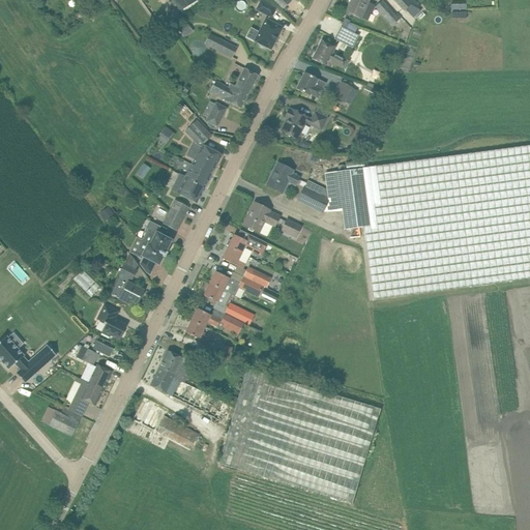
[(173,0),(180,10),(196,1),(195,0),(173,0)]
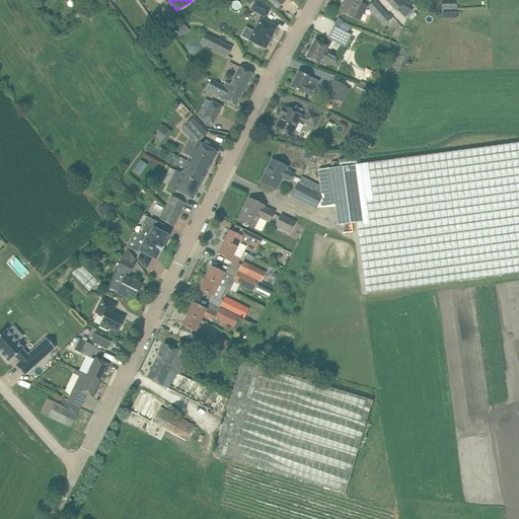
[(265,0),(274,9),(278,0),(290,7),(293,0),(265,0)]
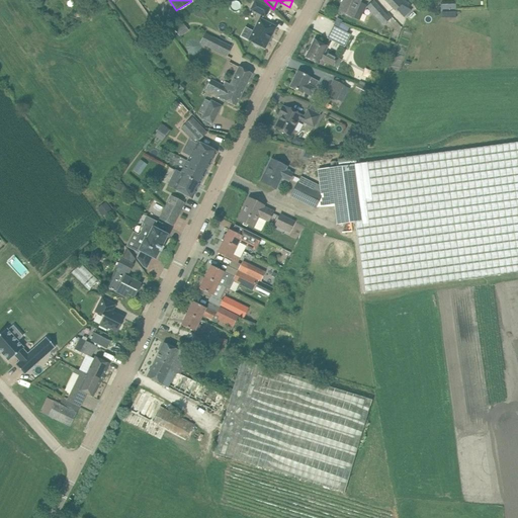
[(360,0),(343,0),(339,11),(359,20),(365,5),(359,2),(360,0)]
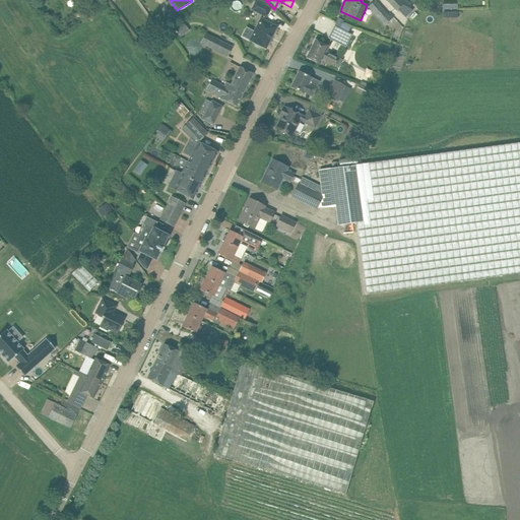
[(385,25),(392,19),(375,0),(368,6),(385,25)]
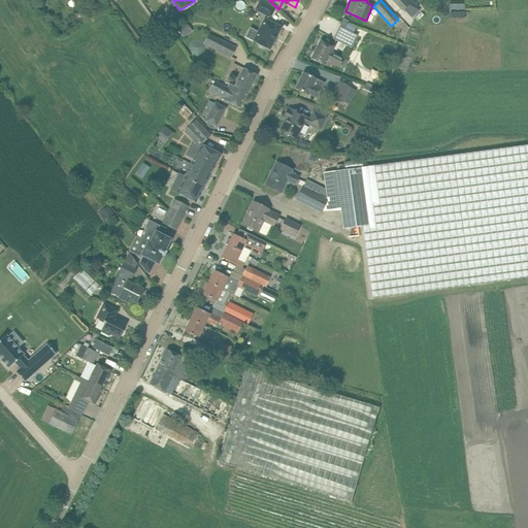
[(392,0),(403,10),(410,3),(411,2),(409,1),(409,0),(408,0),(392,0)]
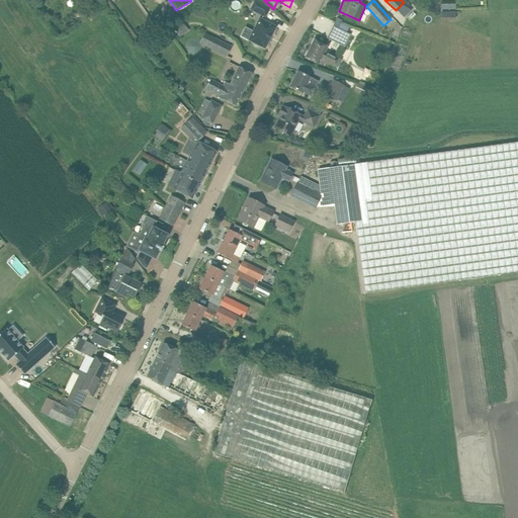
[(269,9),(255,1),(251,9),(265,17),(269,9)]
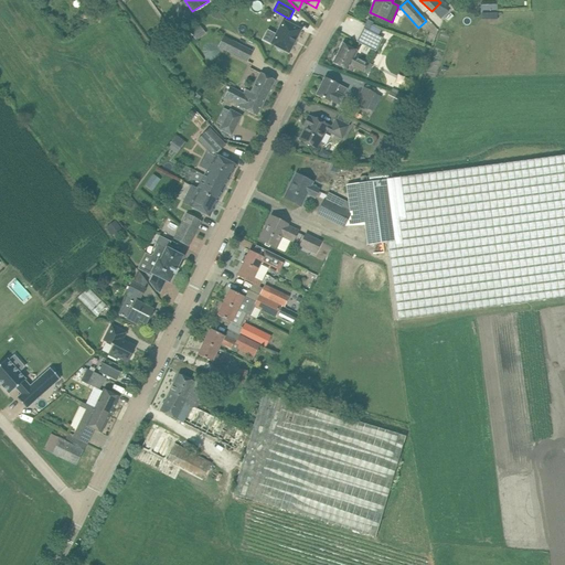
[(268,31),(264,40),(277,46),(276,48),(277,49),(278,50),(279,51),(280,51),(281,51),(283,51),(284,50),(289,53),(301,30),(284,20),(276,35),(268,31)]
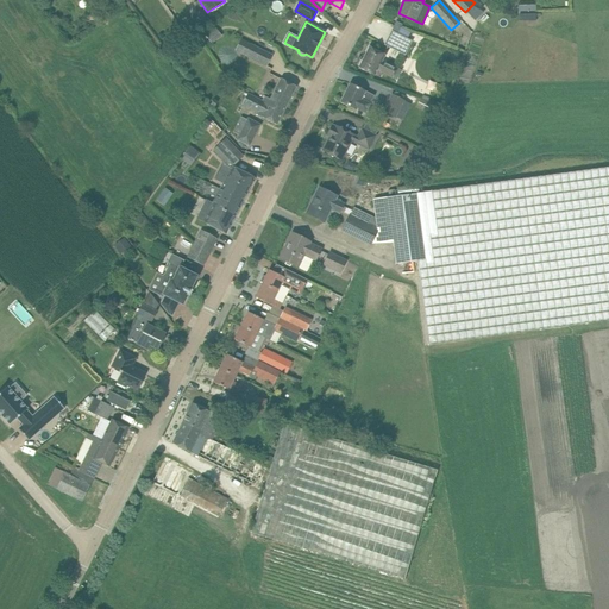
[(396,22),(384,45),(406,55),(413,41),(407,38),(410,33),(401,29),(402,25),(396,22)]
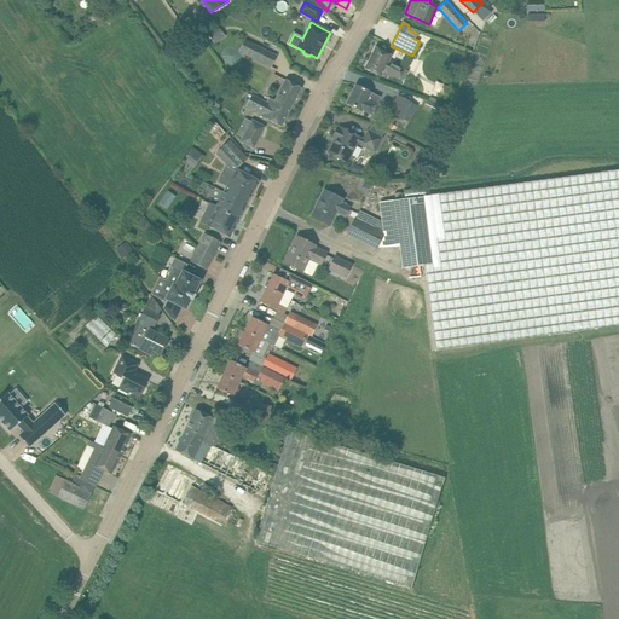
[(255,45),(249,56),(271,67),(276,57),(255,45)]
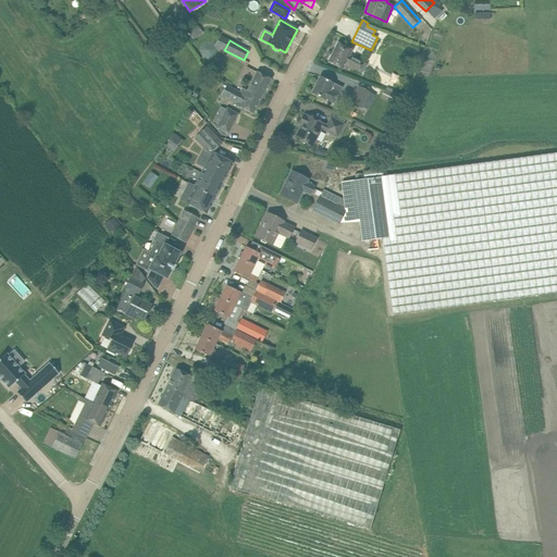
[(353,50),(347,48),(337,44),(329,61),(343,69),(345,64),(359,71),(363,62),(349,56),(353,50)]
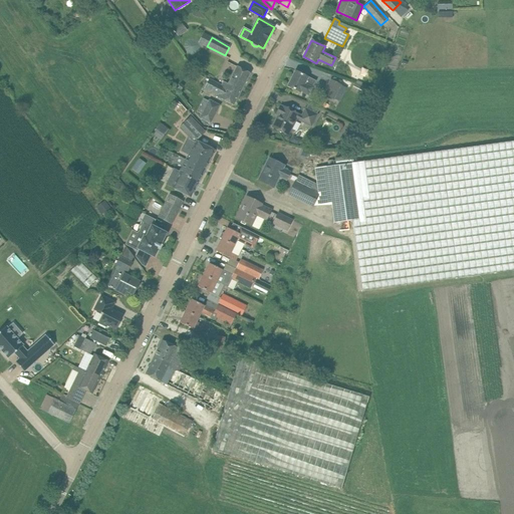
[(224,81),(222,85),(227,88),(227,87),(232,89),(234,86),(241,90),(250,73),(237,66),(229,84),(224,81)]
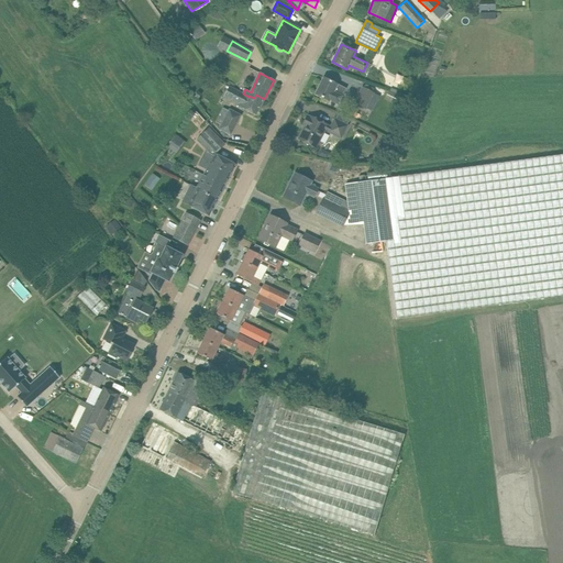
[(323,78),(316,95),(329,101),(329,100),(338,105),(345,89),(323,78)]
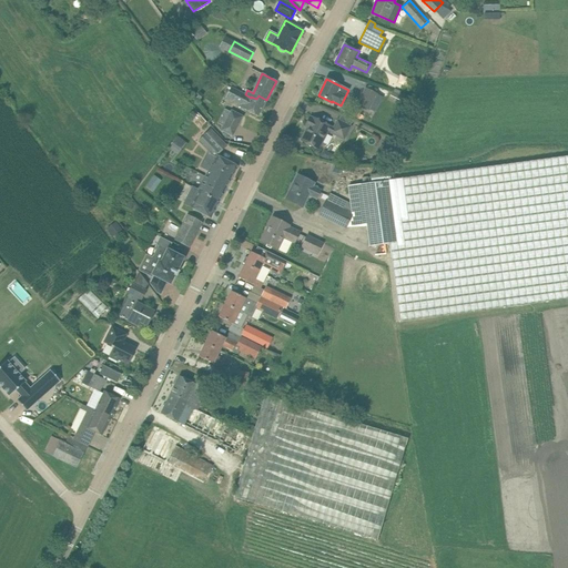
[(251,98),(245,94),(231,88),(225,98),(240,105),(239,107),(257,117),(266,100),(259,95),(256,99),(251,97),(251,98)]
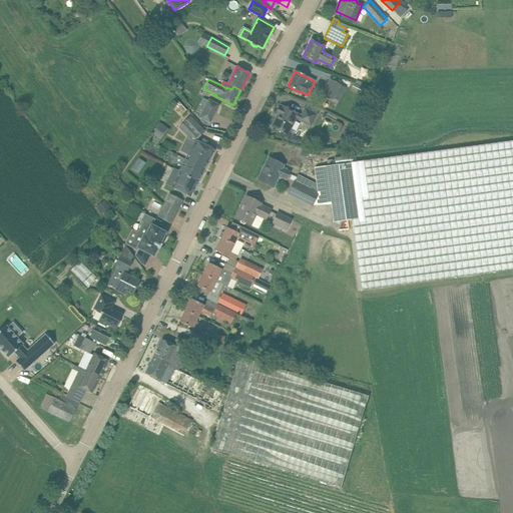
[(330,79),(322,93),(333,99),(334,98),(339,101),(346,88),(339,84),(331,80),(330,79)]
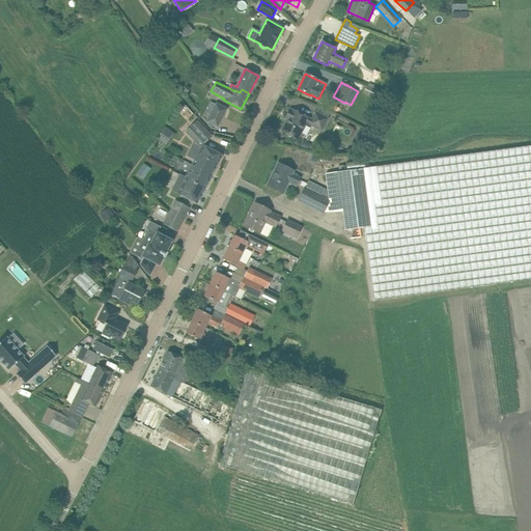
[(363,93),(374,100),(379,91),(367,85),(363,93)]
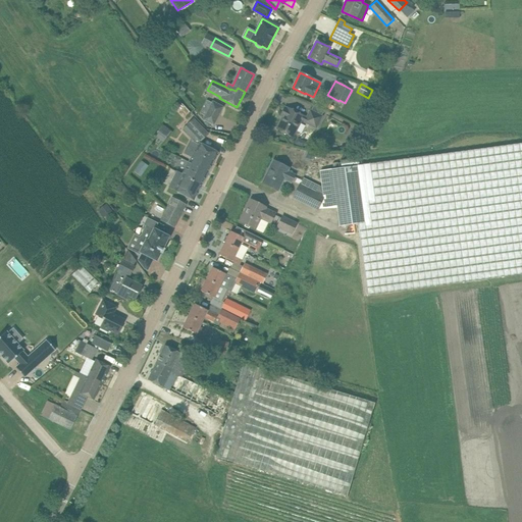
[(223,107),(214,102),(212,102),(212,103),(207,100),(200,113),(205,116),(203,119),(213,125),(223,107)]
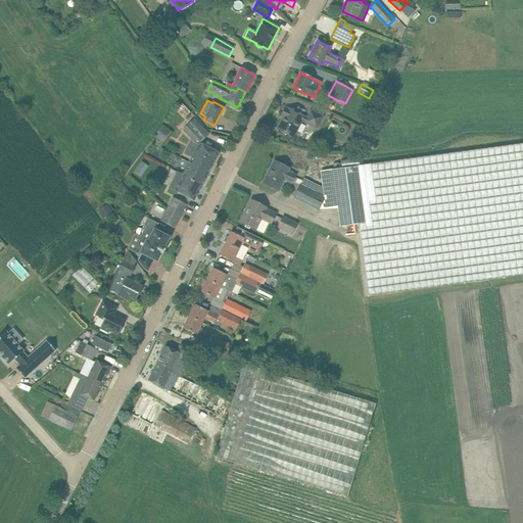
[(282,121),(281,121),(277,130),(293,138),(302,120),(305,122),(304,123),(317,129),(323,116),(311,110),(306,119),(304,116),(304,115),(288,107),(287,108),(285,107),(281,116),(284,117),(282,121)]
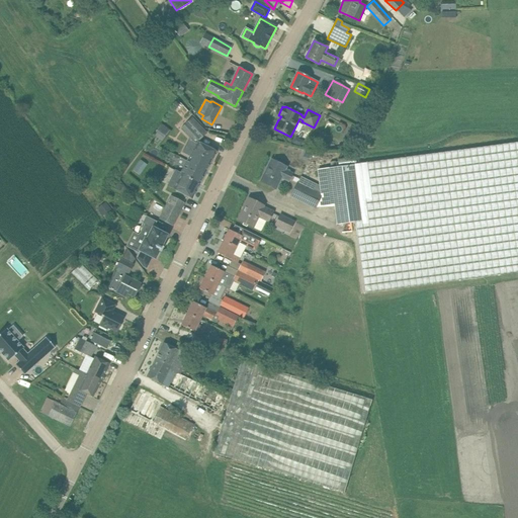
[(185,124),(199,140),(206,134),(192,118),(185,124)]
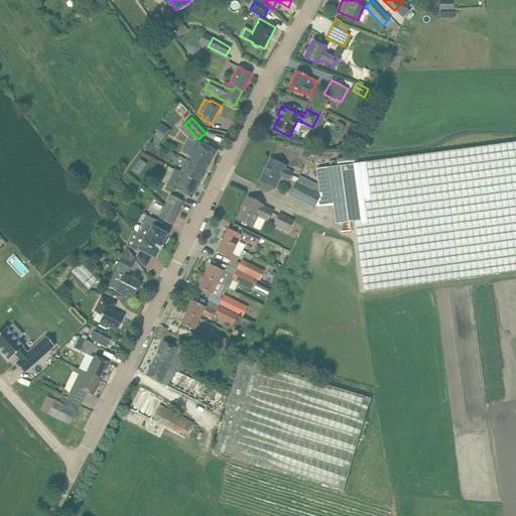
[(152,133),(161,139),(168,128),(159,123),(152,133)]
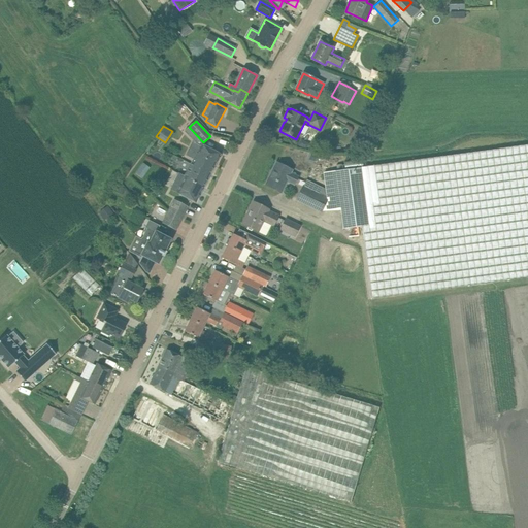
[(221,155),(202,144),(201,147),(193,143),(187,155),(195,159),(192,165),(199,168),(203,160),(215,166),(221,155)]
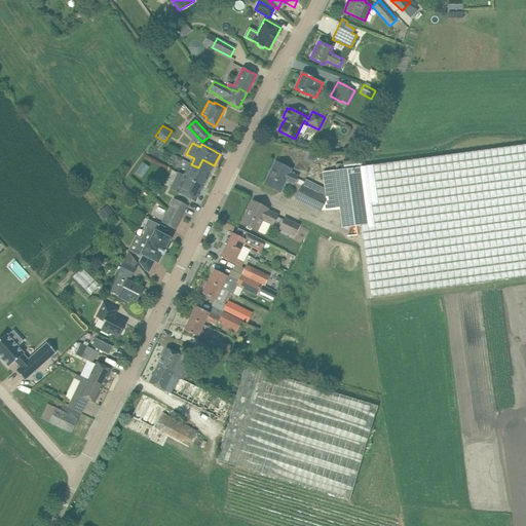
[(525,144),(334,171),(339,209),(342,228),(360,225),(370,297),(525,275),(525,144)]
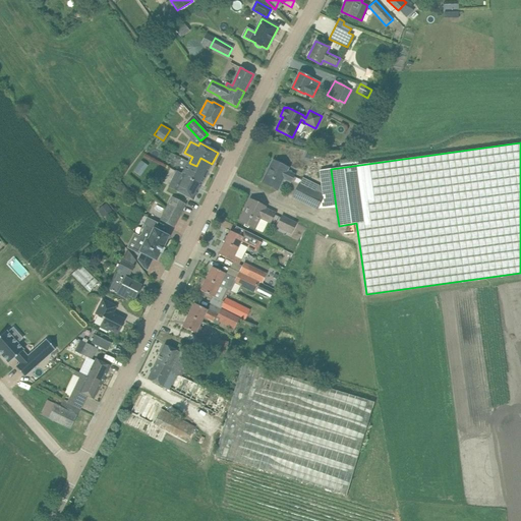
[(189,163),(182,175),(200,185),(212,164),(200,158),(196,166),(189,163)]
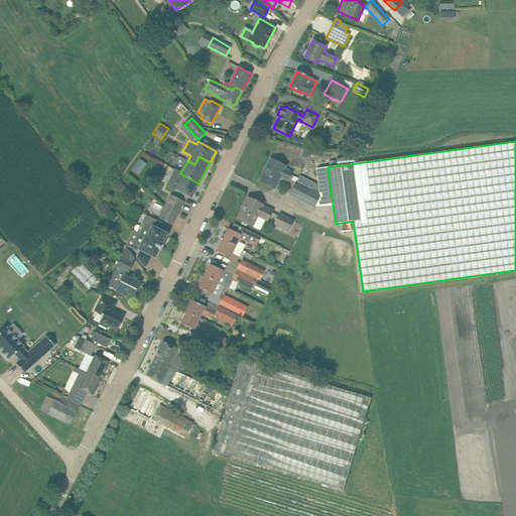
[(280,177),(287,180),(291,172),(284,169),(285,166),(270,159),(266,167),(267,168),(261,181),(274,188),(280,177)]
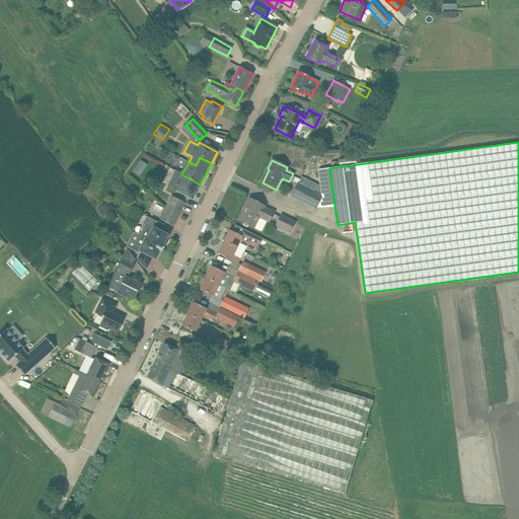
[(136,166),(133,170),(140,175),(143,171),(136,166)]
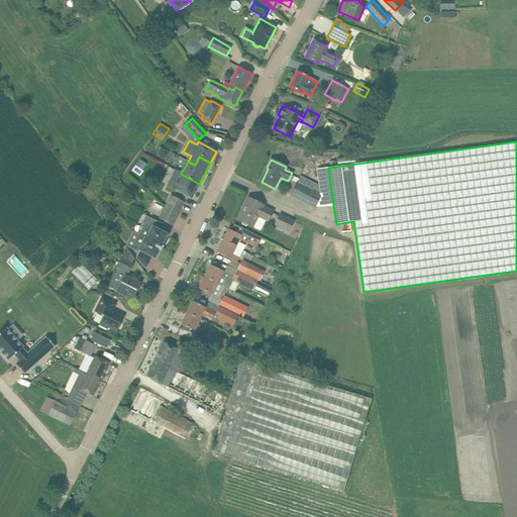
[(192,199),(199,184),(181,174),(175,171),(168,186),(174,189),(192,199)]
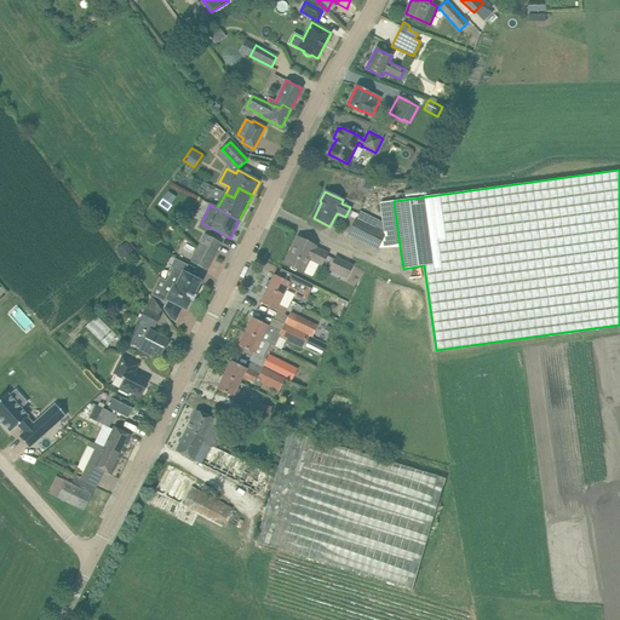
[(386,224),(361,211),(349,235),(378,250),(386,234),(383,231),(386,224)]
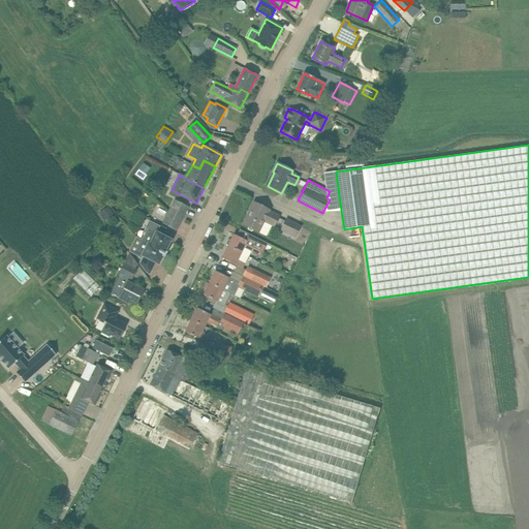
[(182,219),(187,208),(175,201),(169,212),(182,219)]
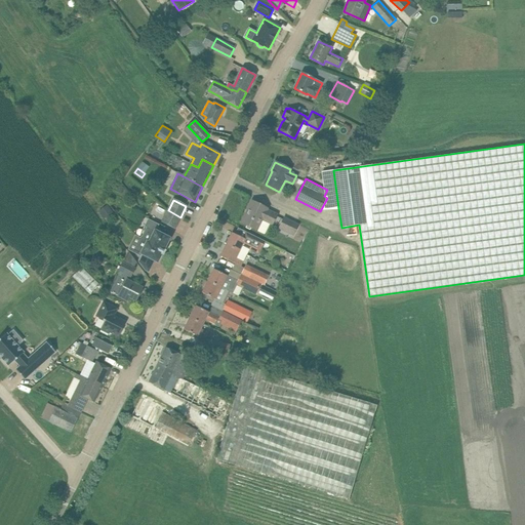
[(268,208),(260,205),(251,201),(241,223),(257,231),(263,219),(272,225),(277,214),(267,209),(268,208)]
